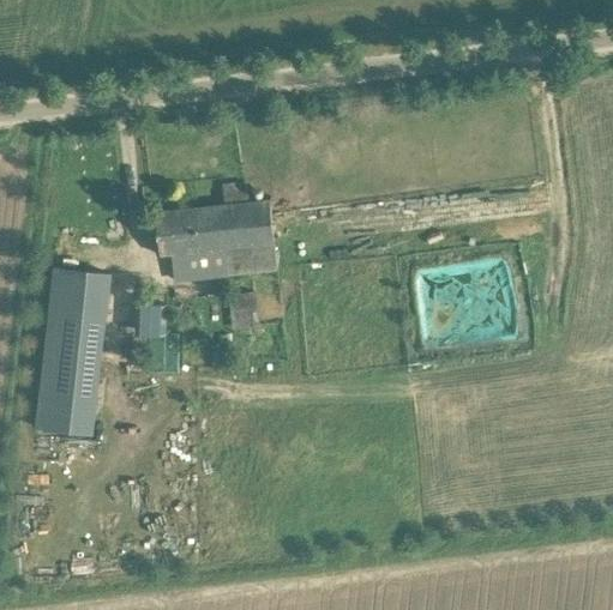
[(269,203),(155,215),(158,258),(202,253),(204,279),(276,271),(269,203)]
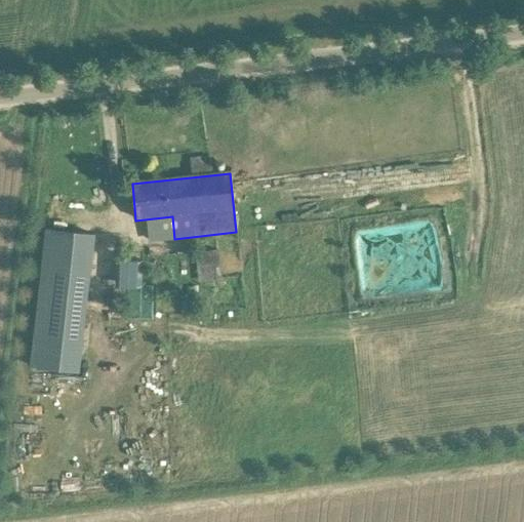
[(45,231),(30,367),(79,373),(93,237),(45,231)]
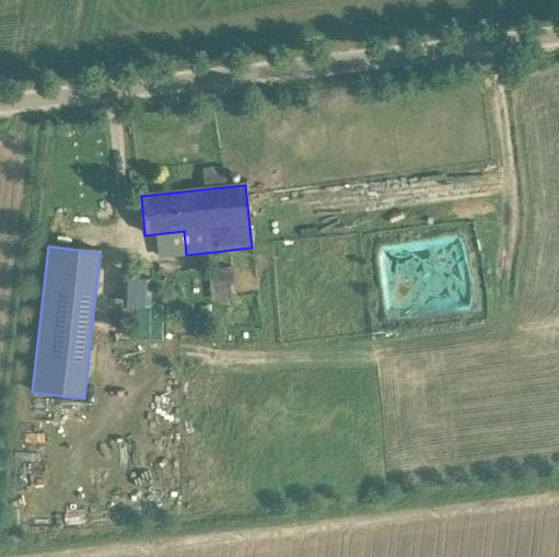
[(211,303),(235,299),(231,267),(206,271),(211,303)]
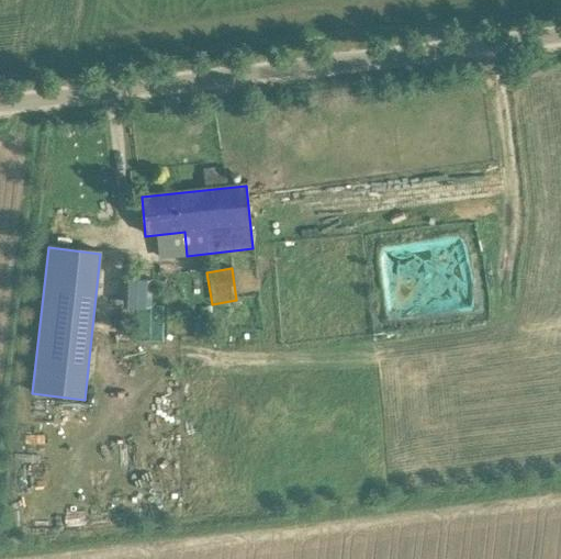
[(149,274),(125,276),(126,298),(150,295),(149,274)]
